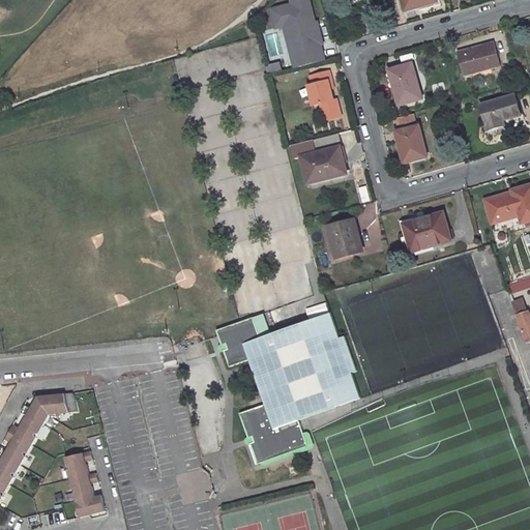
[(311,0),(290,0),(291,3),(270,8),(275,30),(283,28),(294,69),(327,60),(311,0)]
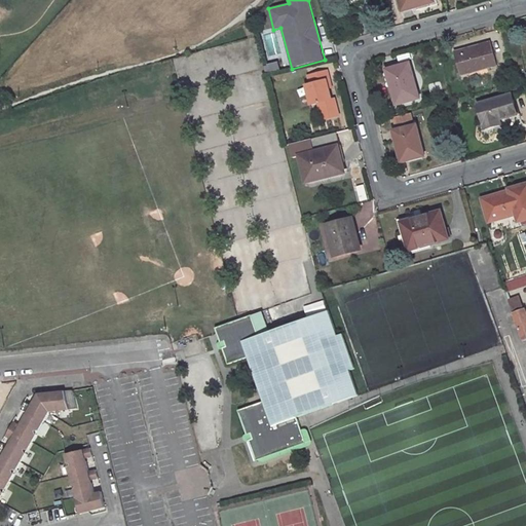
[(431,0),(396,0),(400,12),(410,9),(411,11),(436,6),(434,0),(431,0)]
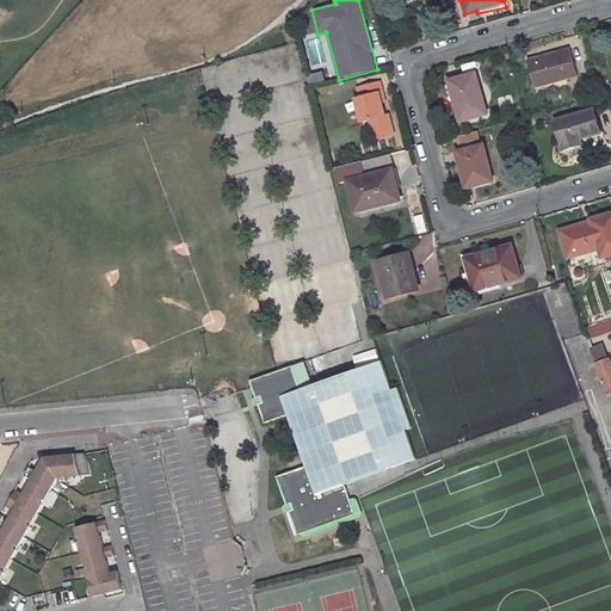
[(568,53),(526,62),(532,91),(575,80),(568,53)]
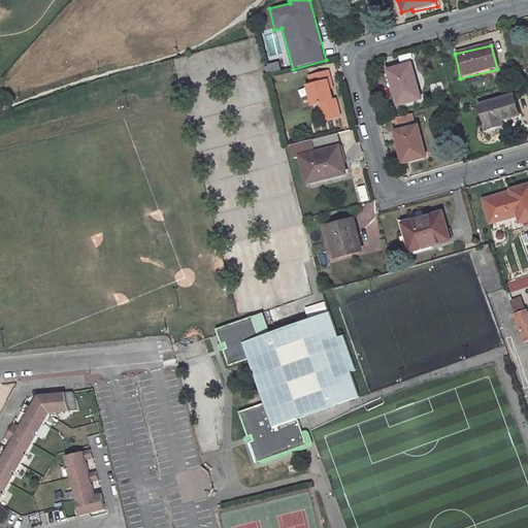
[(419,99),(409,64),(388,70),(392,88),(390,89),(394,105),(419,99)]
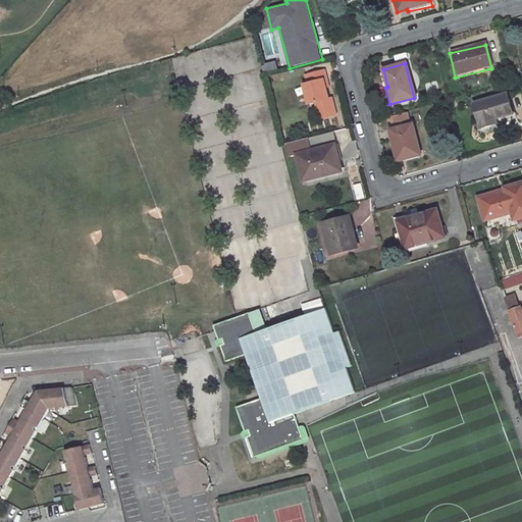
[(324,71),(305,76),(306,84),(304,85),(308,105),(314,103),(318,119),(334,116),(330,99),(327,100),(325,89),(323,81),(325,81),(324,71)]
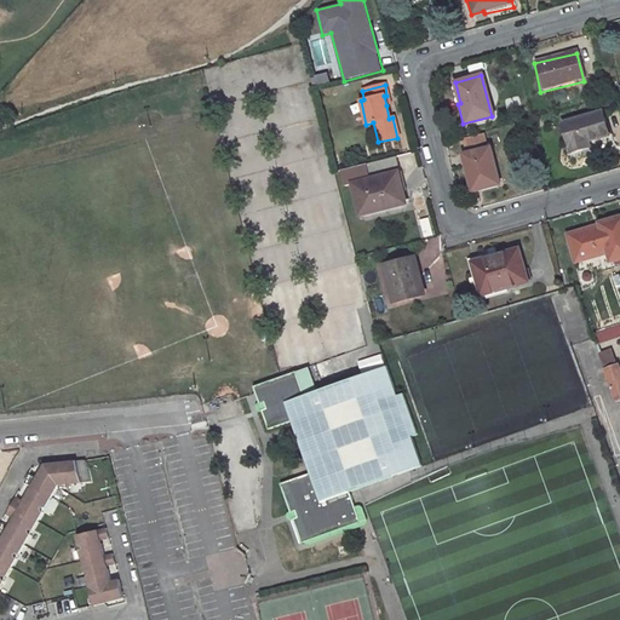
[(601,114),(562,125),(569,154),(589,149),(587,143),(608,137),(601,114)]
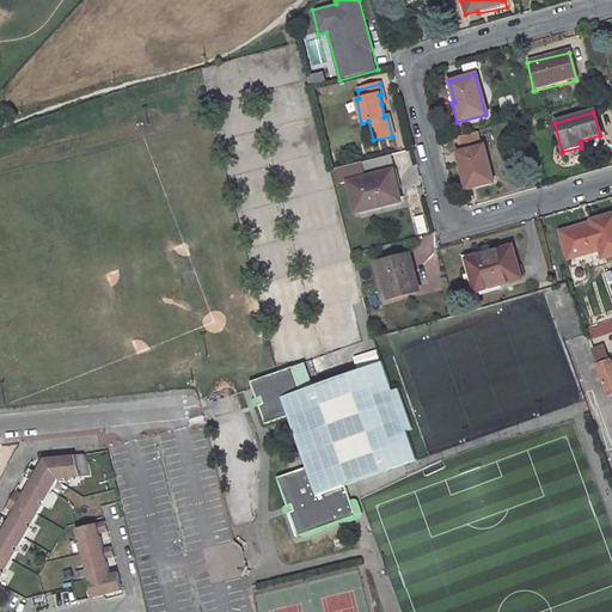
[(458,153),(454,153),(463,189),(490,182),(482,147),(478,147),(475,133),(453,138),(458,153)]
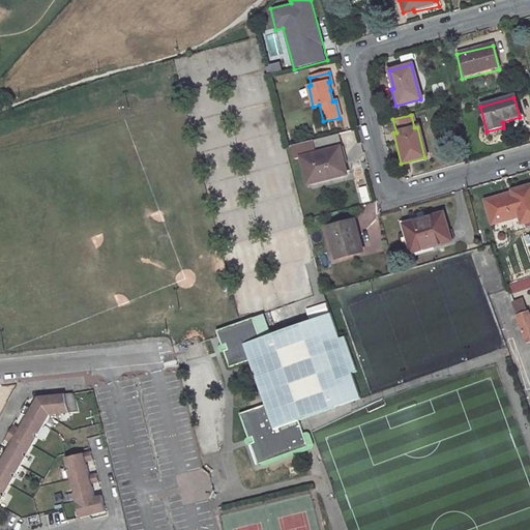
[(336,148),(299,157),(305,184),(343,175),(336,148)]
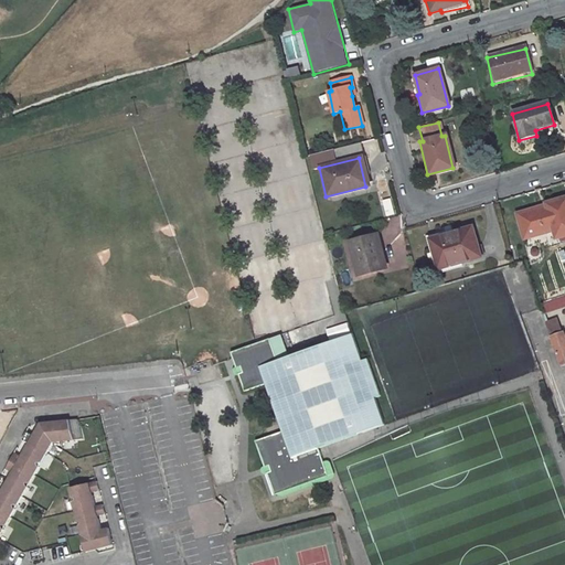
[(379,191),(383,217),(393,216),(388,190),(379,191)]
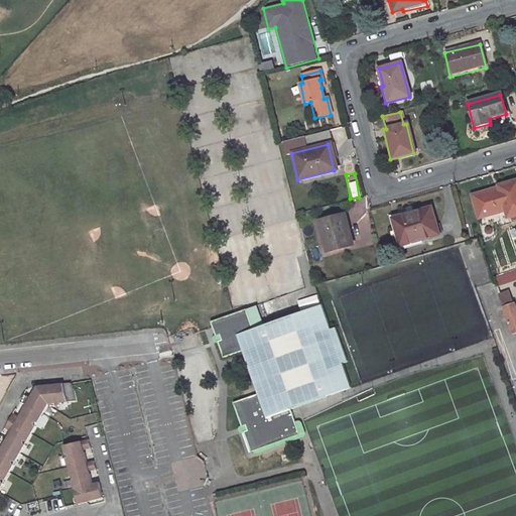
[(472,198),(478,218),(506,211),(508,219),(515,216),(515,182),(499,187),(500,189),(472,198)]
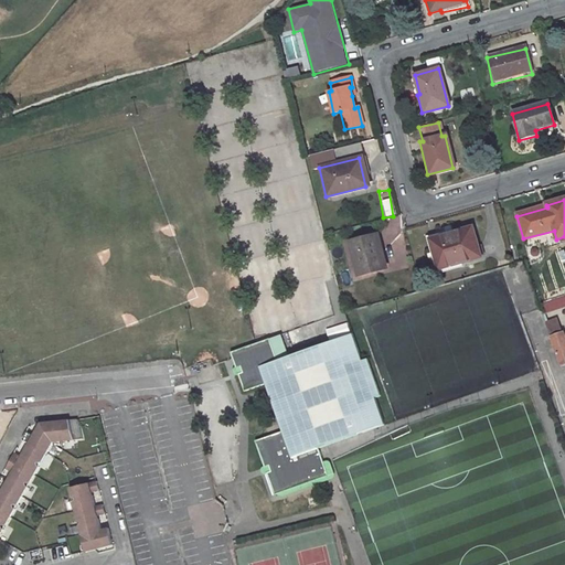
[(469,228),(427,241),(435,272),(478,259),(469,228)]
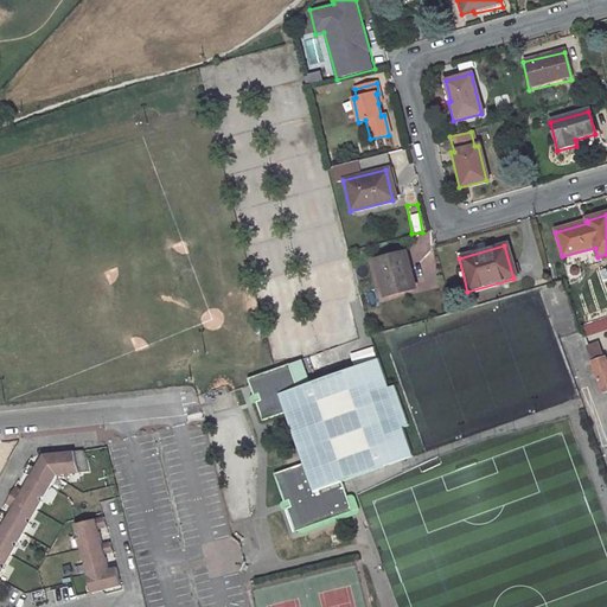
[(404,254),(374,262),(383,298),(409,291),(402,264),(407,263),(404,254)]
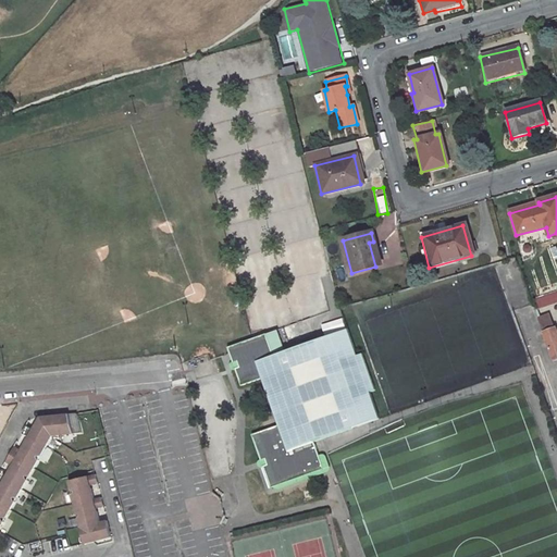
[(375,267),(380,265),(373,242),(369,243),(375,267)]
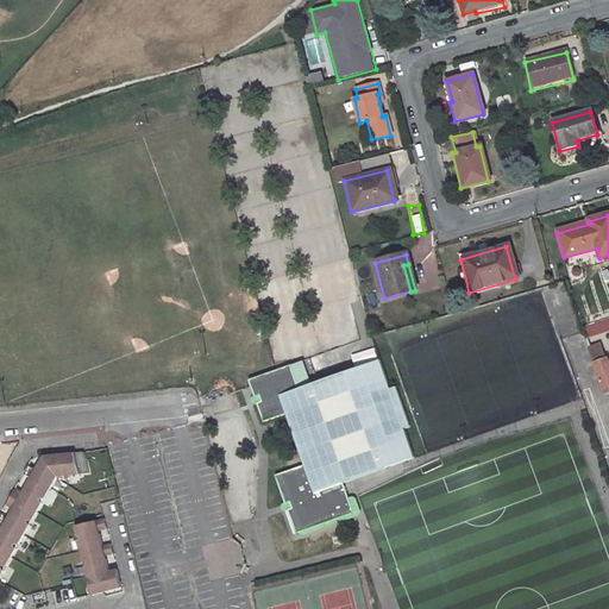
[(604,346),(603,344),(608,341),(608,331),(583,341),(588,353),(604,346)]
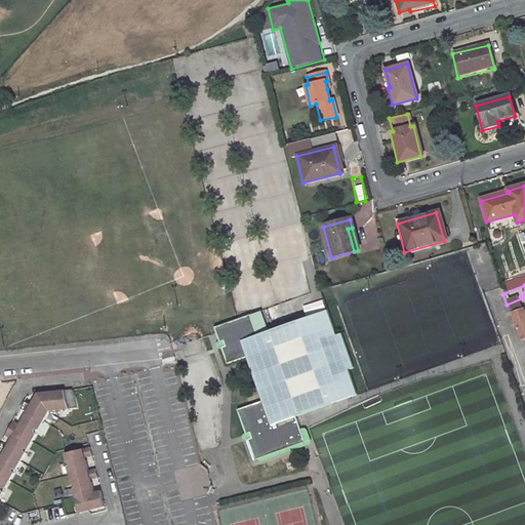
[(524,339),(524,320),(522,312),(519,312),(518,308),(509,311),(520,342),(524,339)]
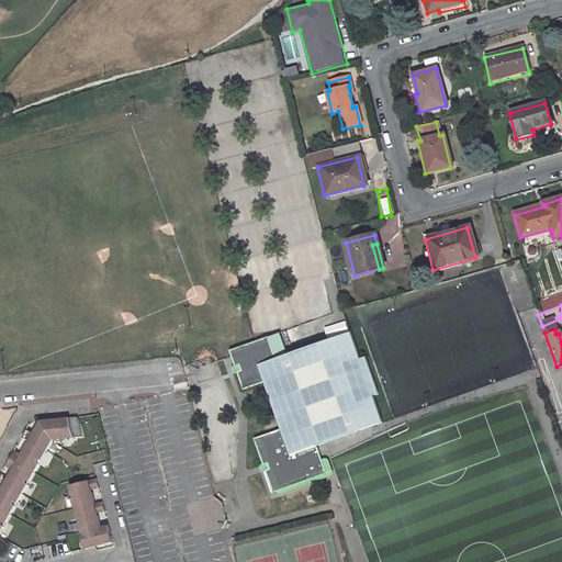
[(279,428),(251,438),(269,492),(324,473),(314,446),(380,424),(371,396),(377,395),(363,357),(358,359),(349,332),(274,358),(267,336),(251,341),(228,349),(242,389),(262,381),(279,428)]
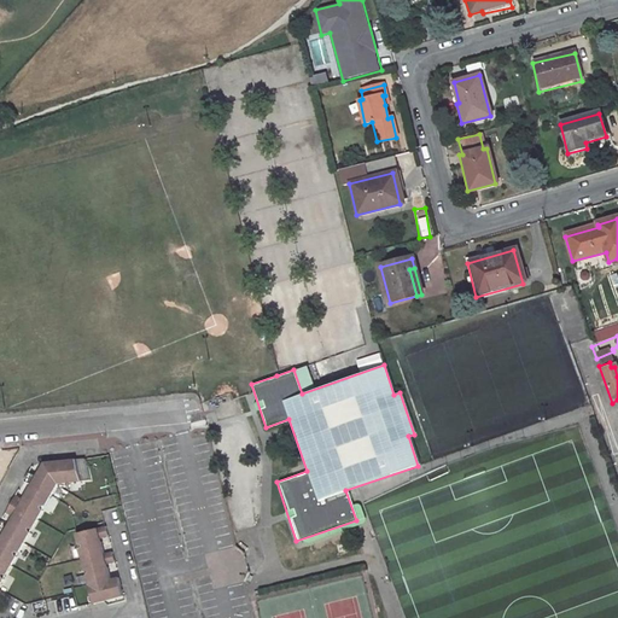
[(40,503),(44,499),(47,501),(58,481),(60,481),(66,479),(89,476),(85,454),(44,459),(36,473),(29,468),(24,478),(31,482),(24,496),(16,493),(6,511),(13,514),(0,540),(0,584),(5,577),(0,576),(3,571),(7,572),(18,554),(13,552),(16,547),(21,549),(31,530),(28,528),(30,523),(34,525),(45,506),(40,503)]
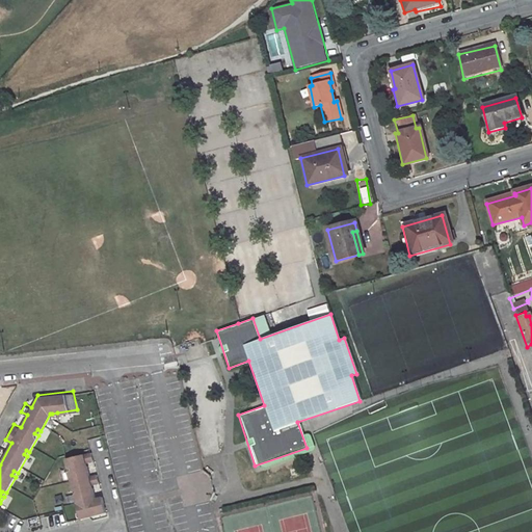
[(78,488),(80,493),(76,494),(80,511),(82,516),(82,519),(108,511),(104,495),(98,496),(94,483),(102,481),(100,473),(92,475),(88,460),(96,459),(94,451),(68,457),(70,466),(73,464),(74,470),(71,471),(75,488),(78,488)]
